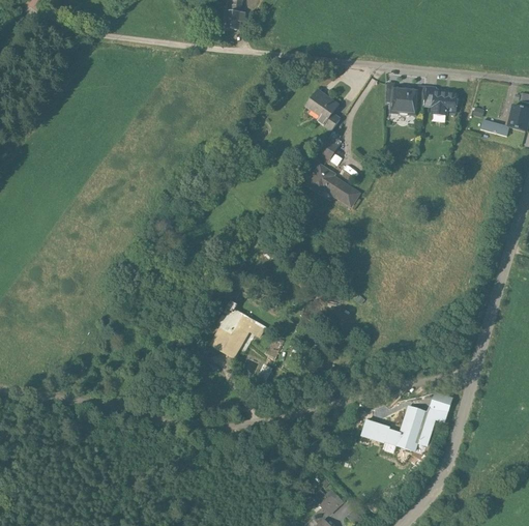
[(225,0),(222,26),(238,28),(238,23),(241,23),(243,10),(238,9),(239,0),(225,0)]
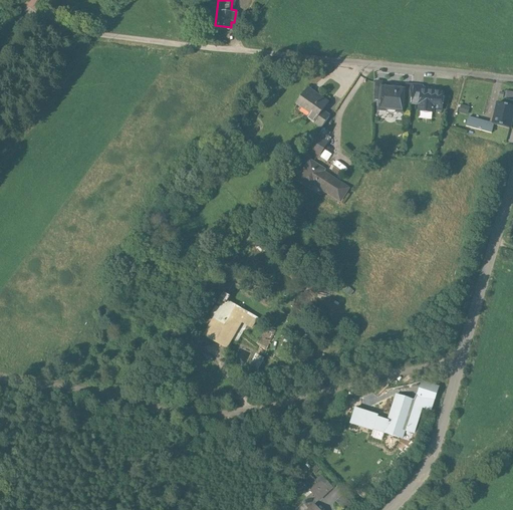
[(397,84),(390,83),(390,84),(380,83),(378,106),(402,109),(405,85),(397,84)]
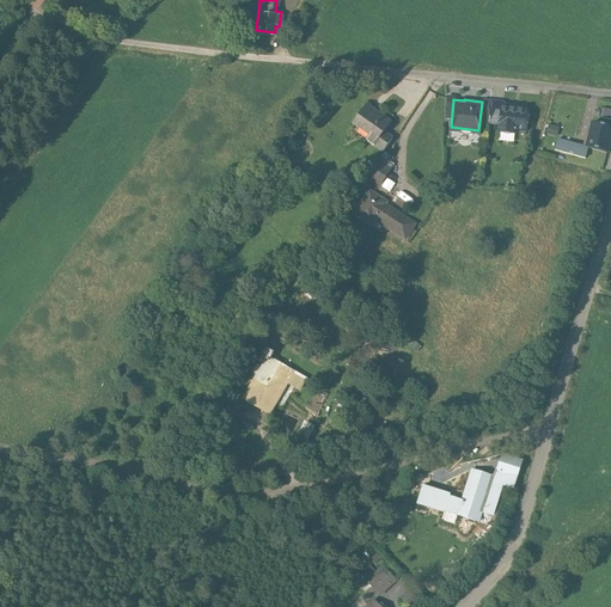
[(390,118),(366,102),(354,118),(362,124),(370,130),(365,138),(373,142),(390,118)]
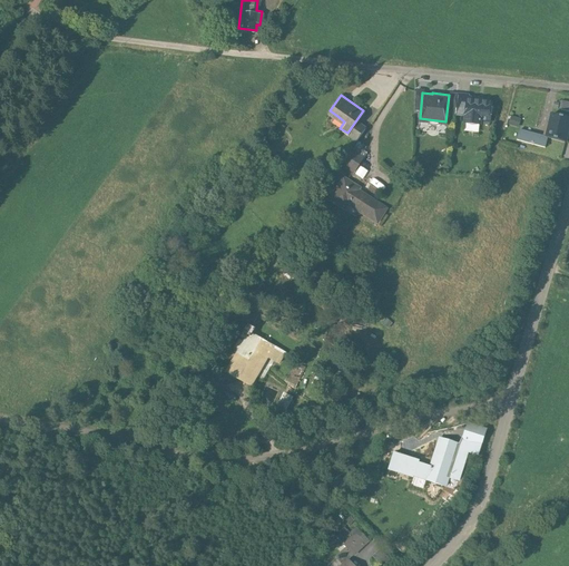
[(490,99),(474,97),(472,96),(467,95),(467,104),(462,104),(462,108),(466,108),(464,120),(479,122),(479,118),(488,119),(490,99)]
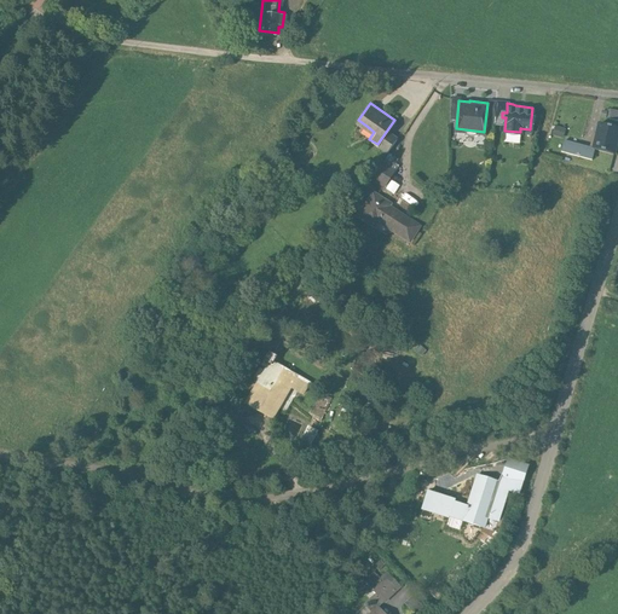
[(617,128),(617,126),(599,121),(591,145),(594,146),(612,151),(617,128)]
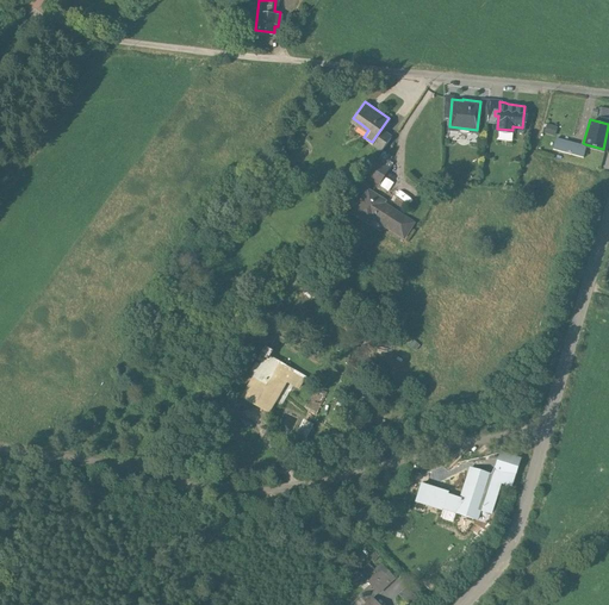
[(553,130),(554,123),(545,120),(544,129),(553,130)]
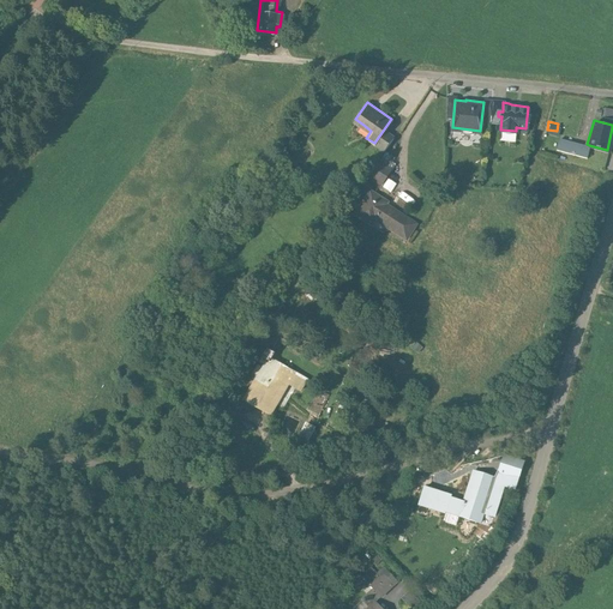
[(587,144),(548,133),(545,145),(586,156),(589,145),(587,144)]
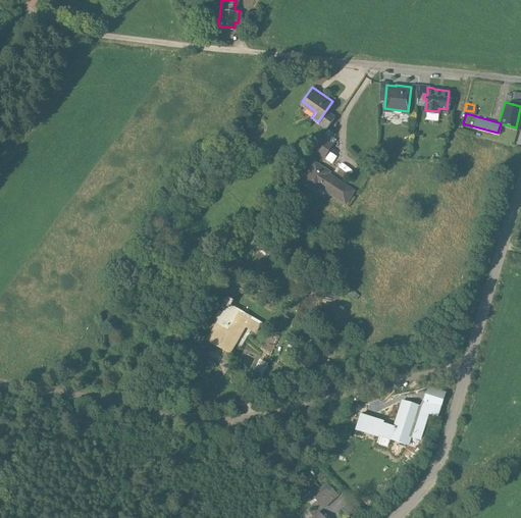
[(331,142),(320,135),(311,147),(322,154),(331,142)]
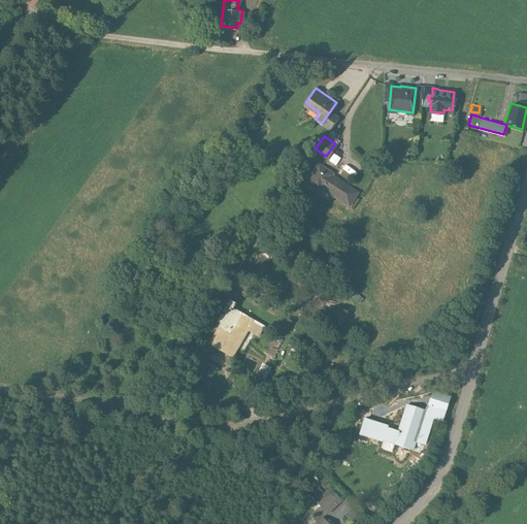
[(332,172),(318,163),(317,164),(305,183),(314,188),(329,198),(331,193),(349,204),(357,191),(331,174),(332,172)]
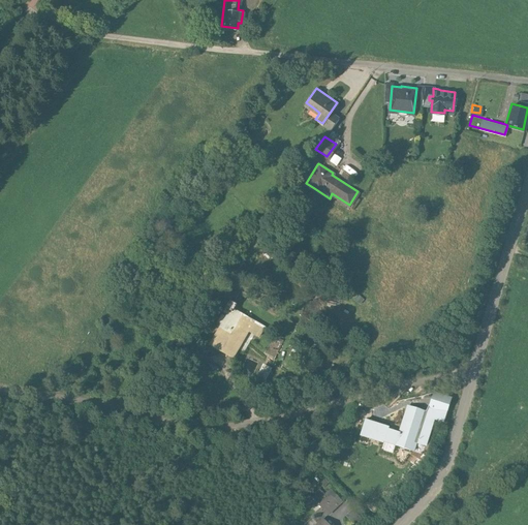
[(252,319),(229,306),(210,340),(233,353),(252,319)]
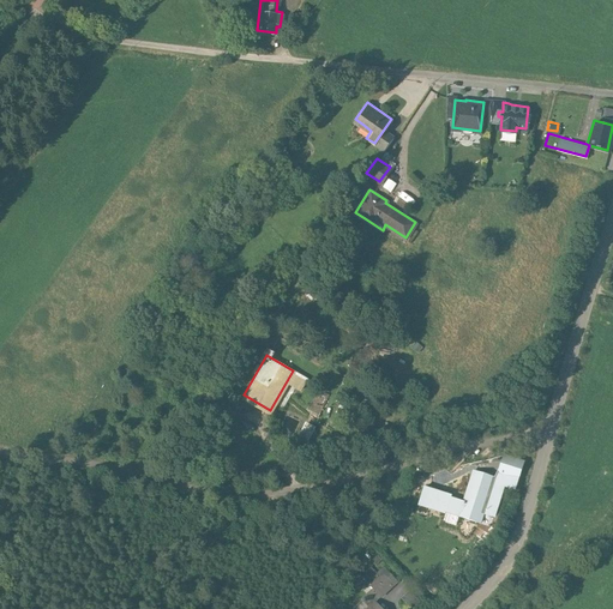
[(281,424),(307,436),(313,422),(287,410),(281,424)]
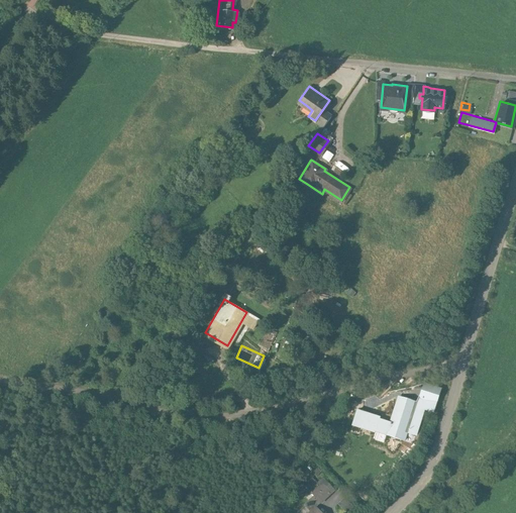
[(398,395),(390,420),(378,417),(379,415),(367,411),(364,410),(358,423),(375,428),(375,429),(386,432),(403,437),(410,415),(413,415),(418,401),(398,395)]
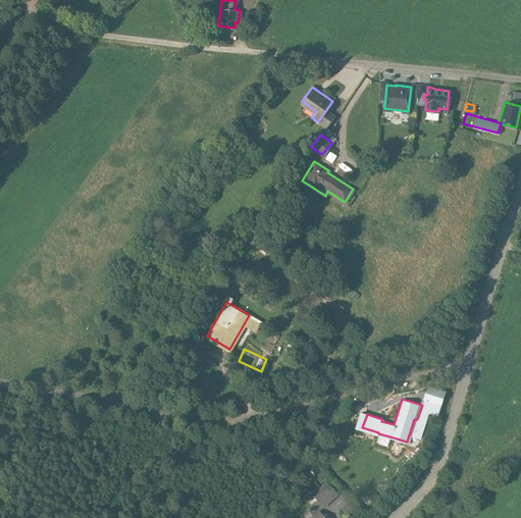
[(324,480),(320,484),(315,479),(306,487),(323,506),(334,495),(324,483),(326,482),(324,480)]
